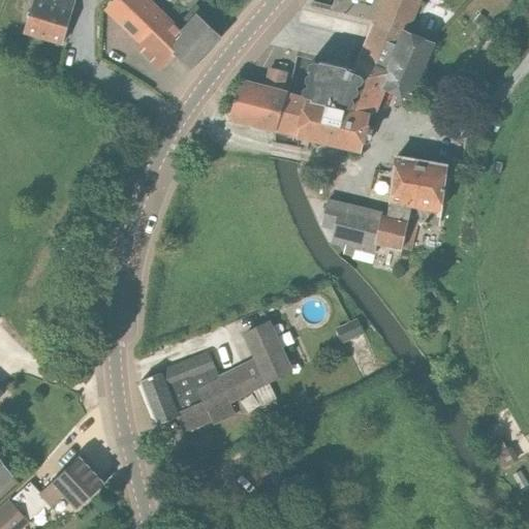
[(71,11),(74,0),(33,0),(30,12),(28,11),(26,17),(28,18),(24,31),(63,42),(63,41),(71,13),(72,11),(71,11)]
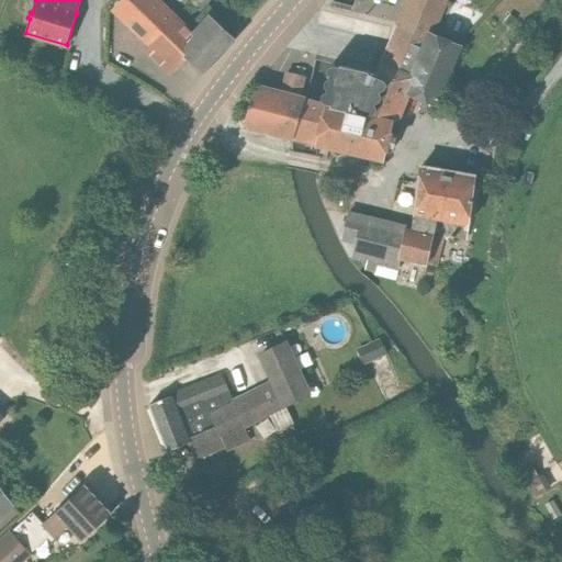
[(122,0),(113,11),(119,17),(128,25),(143,38),(149,46),(145,51),(170,74),(186,58),(203,74),(236,40),(234,37),(220,24),(216,21),(222,15),(209,3),(186,27),(157,0),(122,0)]
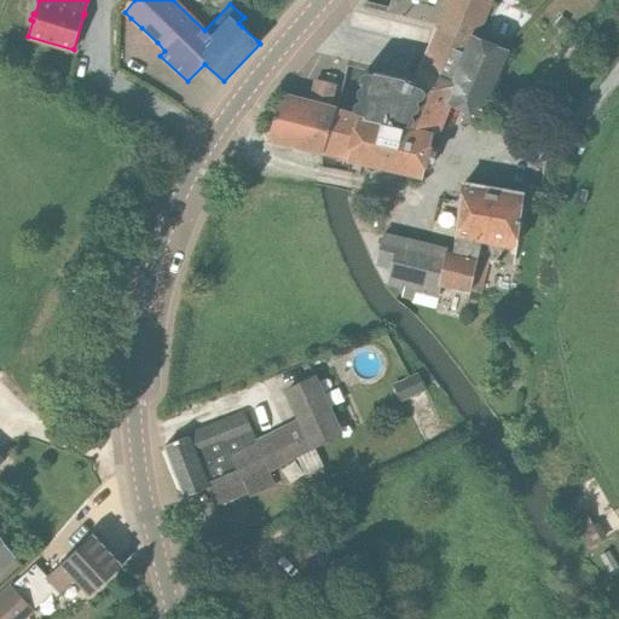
[(491,0),(450,0),(438,29),(472,44),(474,38),(476,39),(491,0)]
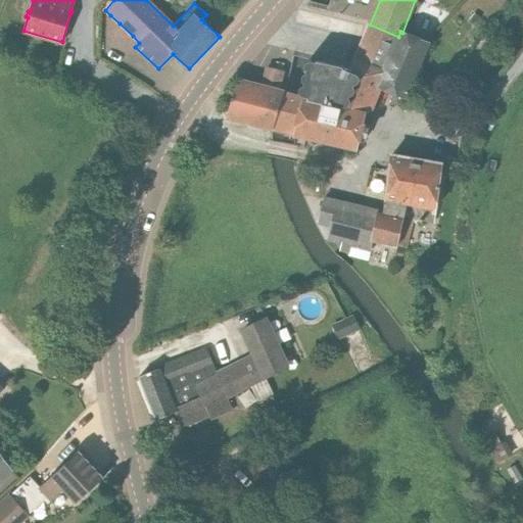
[(474,12),(468,20),(477,29),(484,20),(474,12)]
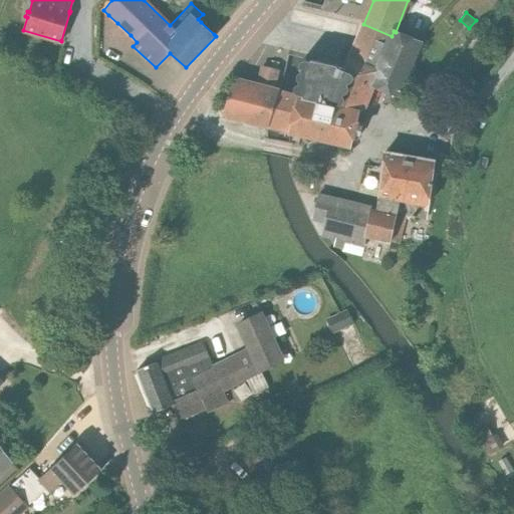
[(279,91),(267,129),(288,135),(289,135),(349,146),(351,147),(359,111),(361,111),(361,110),(361,109),(371,84),(398,95),(421,42),(396,32),(394,31),(392,36),(363,24),(346,68),(311,60),(311,61),(306,60),(297,94),(303,96),(303,98),(297,96),(279,91)]
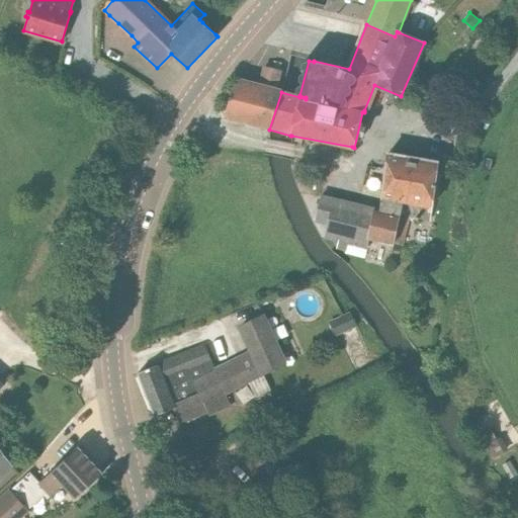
[(259,86),(275,90),(280,71),(264,67),(259,86)]
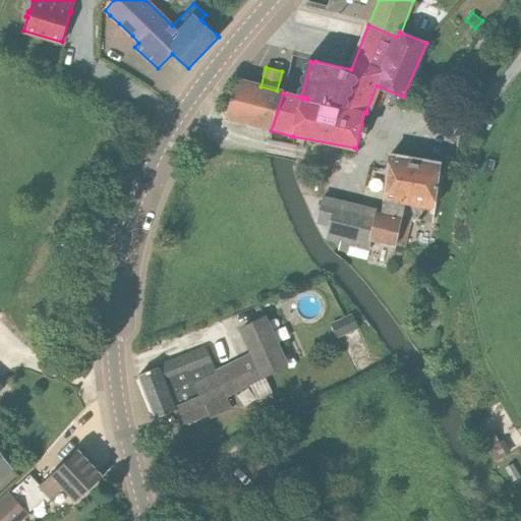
[(236,80),(225,116),(245,122),(270,129),(271,130),(283,93),(277,91),(261,87),(236,80)]
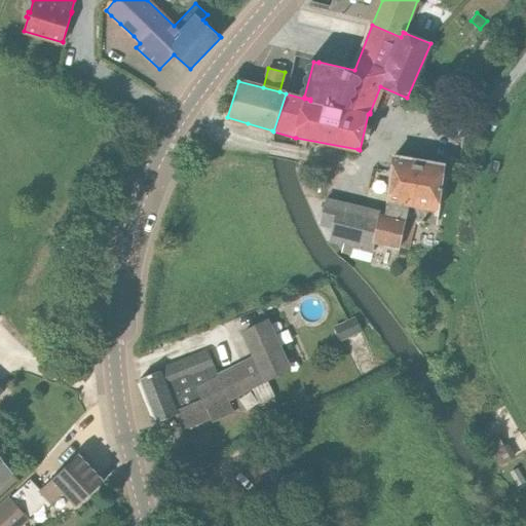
[(326,198),(320,225),(333,228),(330,242),(332,242),(343,246),(341,253),(350,255),(352,248),(371,253),(372,253),(374,243),(400,250),(401,248),(406,218),(409,205),(417,159),(414,159),(393,155),(387,201),(385,212),(338,201),(326,198)]
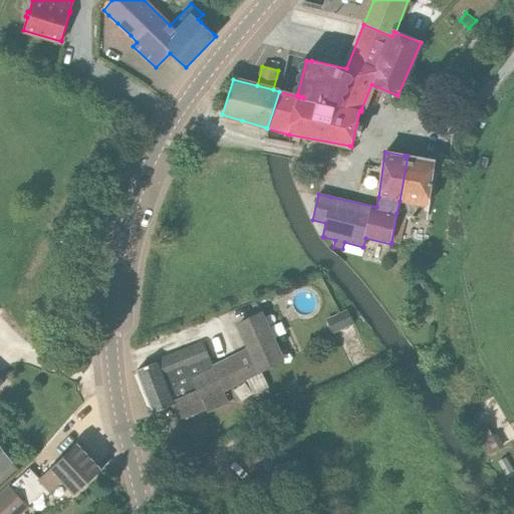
[(397,213),(392,242),(400,244),(406,215),(426,219),(434,161),(408,156),(400,201),(397,213)]
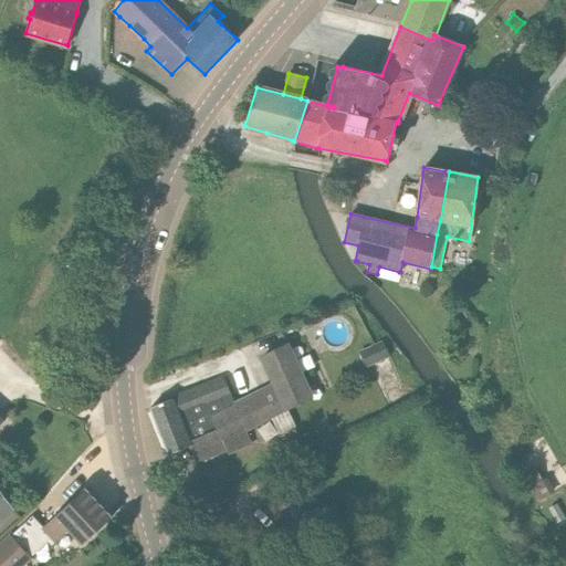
[(373,345),(359,352),(366,367),(376,363),(389,357),(381,341),(373,345)]
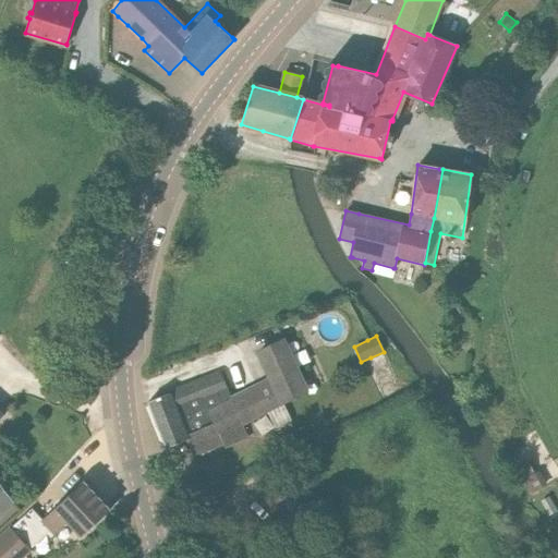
[(265,348),(255,352),(267,378),(280,405),(282,404),(305,392),(308,391),(294,361),(284,339),(265,348)]
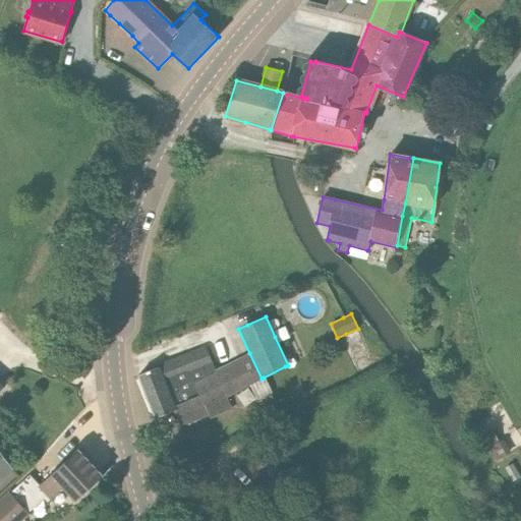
[(205,349),(167,363),(171,375),(178,371),(185,388),(195,383),(198,391),(204,389),(207,394),(211,391),(216,402),(227,397),(227,396),(249,385),(262,379),(249,353),(213,370),(205,349)]
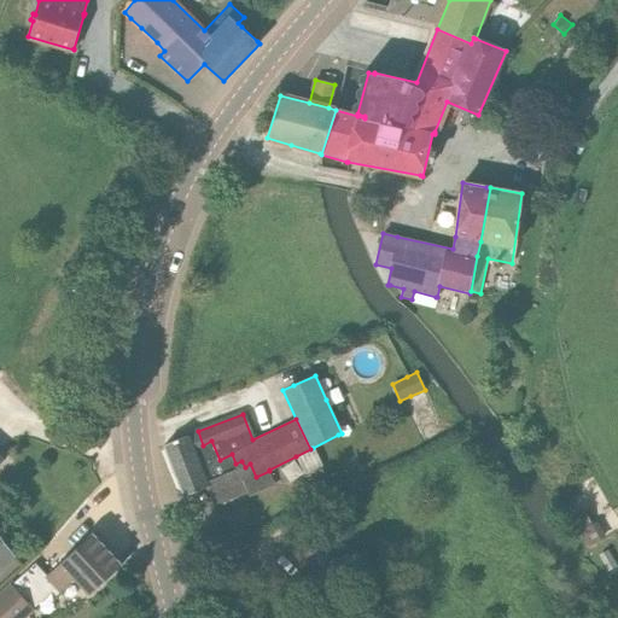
[(190,435),(164,444),(165,447),(185,496),(207,487),(210,485),(211,485),(219,503),(249,491),(245,482),(256,477),(250,464),(245,467),(242,461),(235,464),(232,454),(220,460),(211,441),(203,445),(198,431),(190,435)]
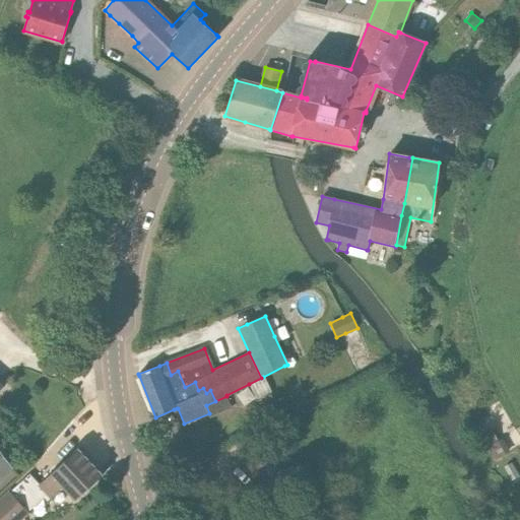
[(206,405),(209,413),(211,416),(231,407),(226,396),(215,401),(206,405)]
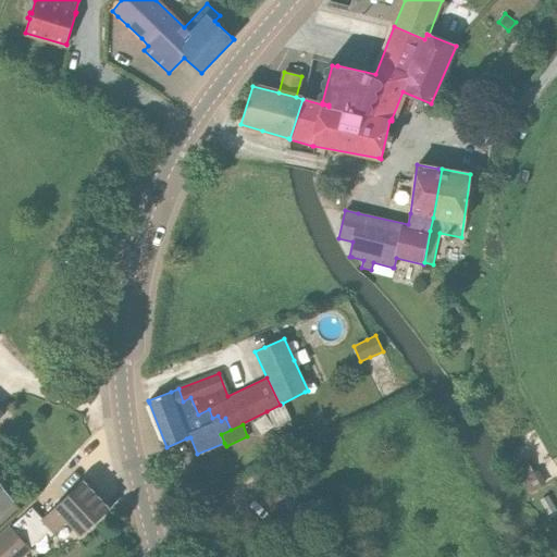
[(298,445),(293,434),(285,437),(284,443),(287,450),(298,445)]
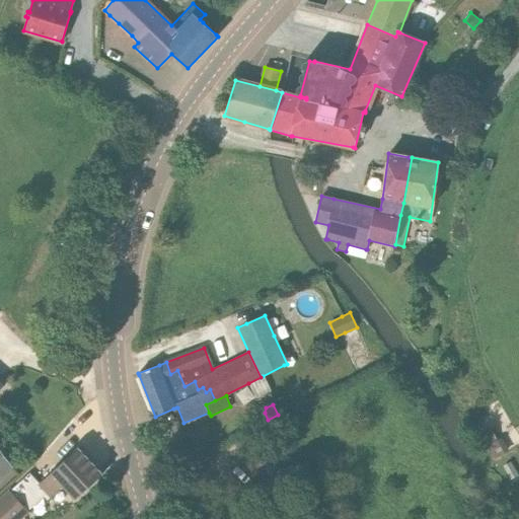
[(496,435),(491,427),(480,433),(486,441),(496,435)]
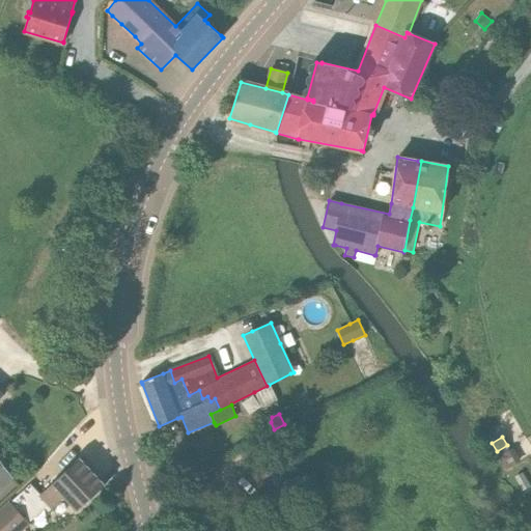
[(78,511),(105,485),(80,458),(40,497),(28,484),(0,512),(0,530),(20,530),(28,523),(44,507),(49,511),(64,497),(78,511)]
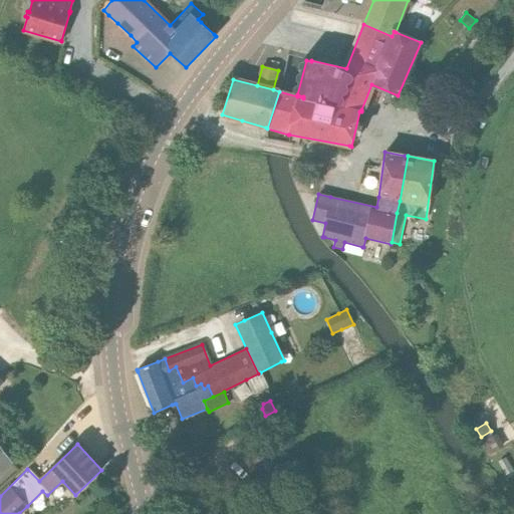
[(0,473),(13,464),(0,446),(0,473)]
